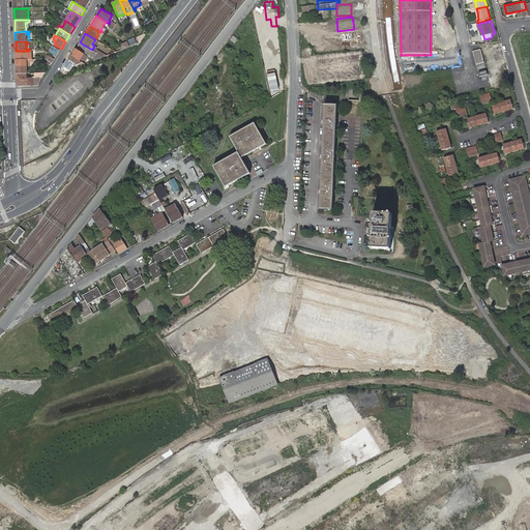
[(95,61),(104,57),(92,50),(80,42),(76,49),(84,54),(95,61)]
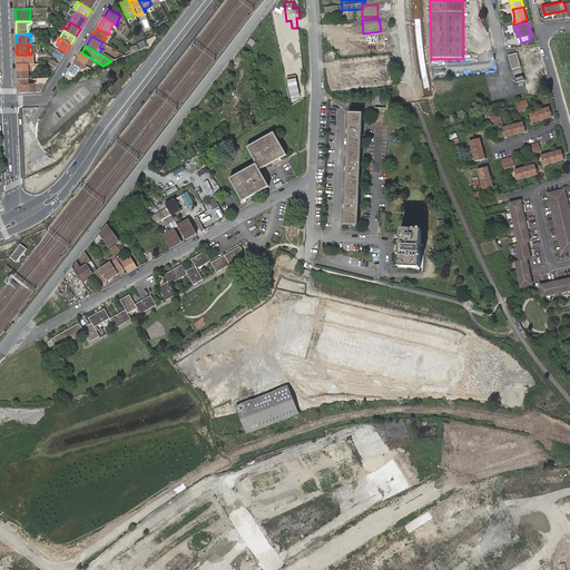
[(90,58),(81,52),(77,60),(86,66),(89,59),(90,60),(91,60),(91,59),(90,58)]
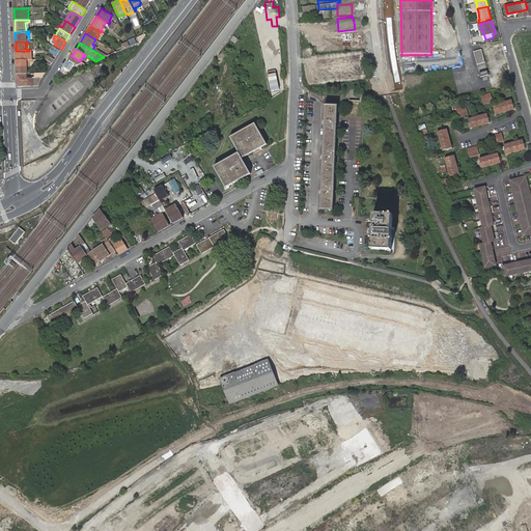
[(485,62),(482,50),(474,51),(477,64),(485,62)]
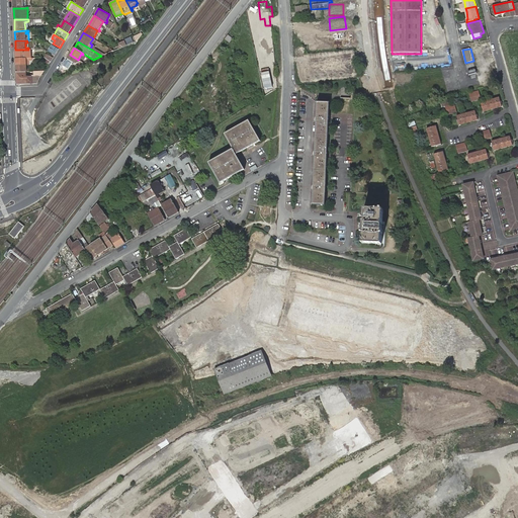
[(15,50),(16,59),(33,58),(32,57),(26,57),(26,53),(26,52),(31,52),(33,52),(33,50),(28,50),(15,50)]
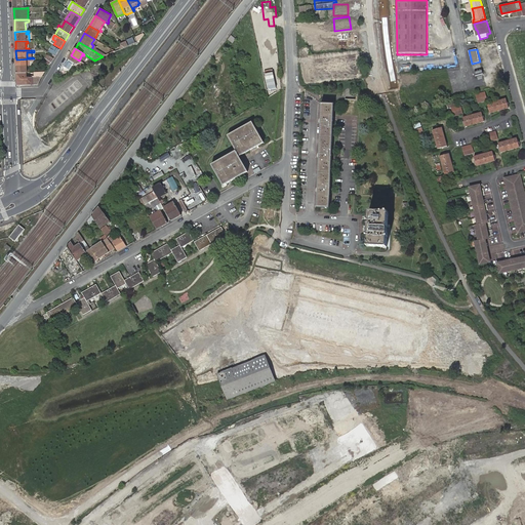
[(71,55),(69,59),(77,65),(80,63),(82,65),(85,64),(79,61),(71,55)]
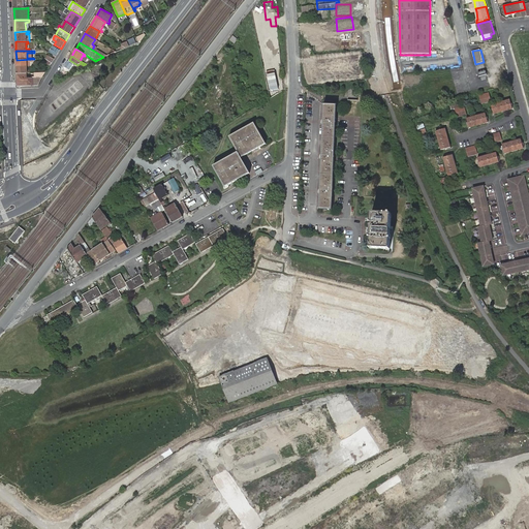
[(309,78),(360,73),(359,58),(308,63),(309,78)]
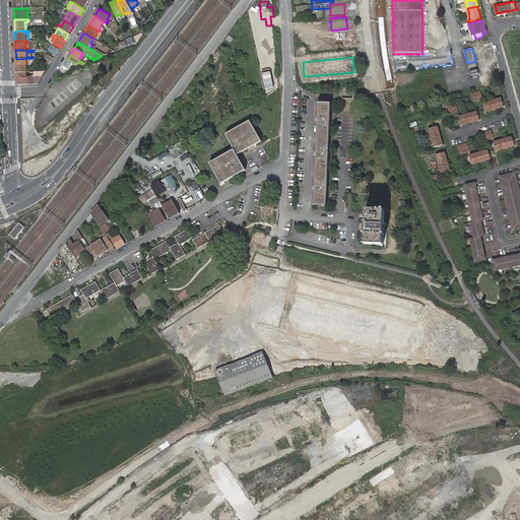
[(27,72),(16,72),(17,84),(33,84),(35,83),(38,83),(42,78),(45,71),(34,71),(27,72)]
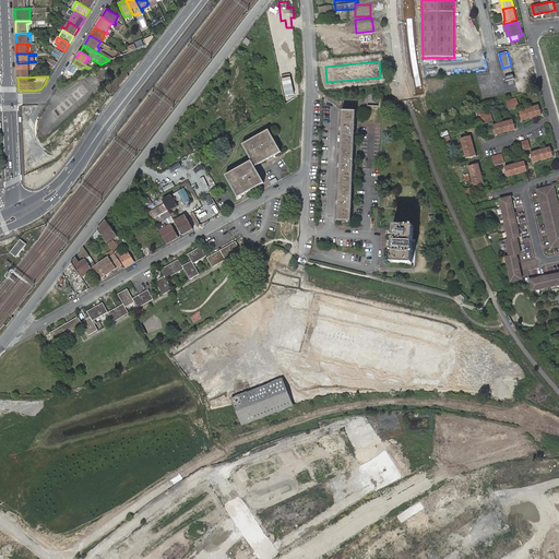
[(290,80),(281,81),(285,103),(293,100),(295,99),(290,80)]
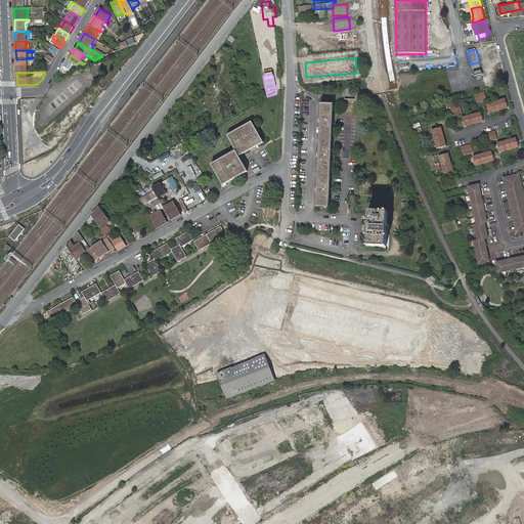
[(484,92),(475,93),(477,101),(486,99),(484,92)]
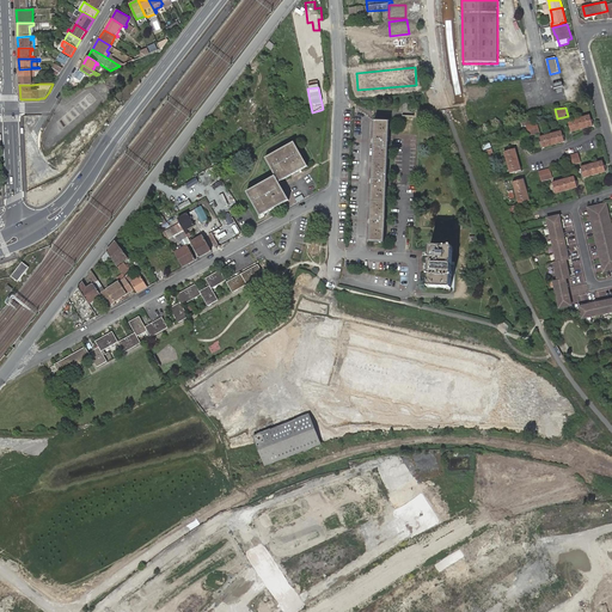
[(591,115),(569,120),(571,130),(593,126),(591,115)]
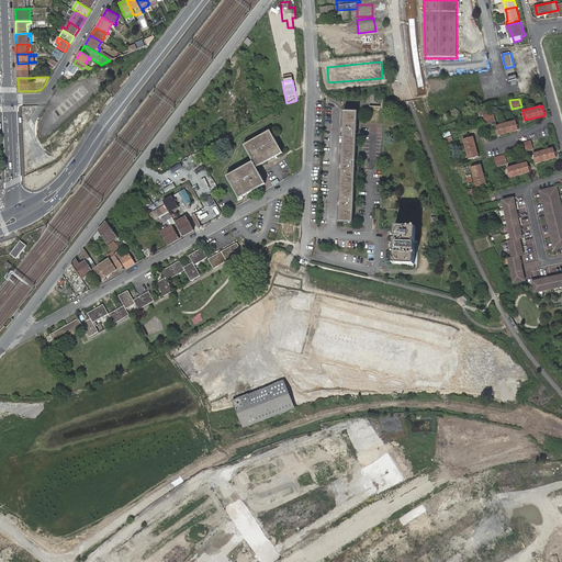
[(479,115),(484,114),(485,123),(495,121),(493,112),(487,113),(486,110),(479,112),(479,115)]
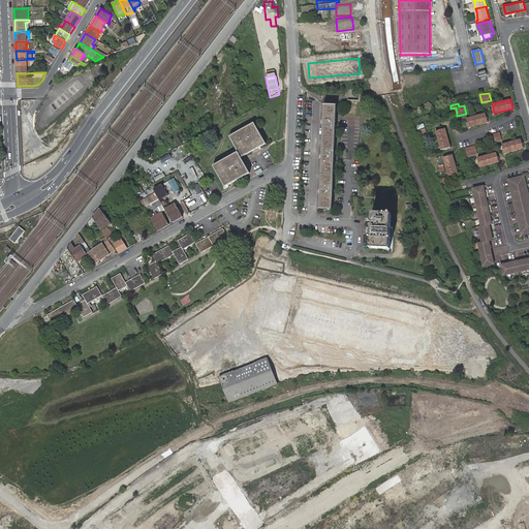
[(322,104),(319,210),(332,210),(335,104),(322,104)]
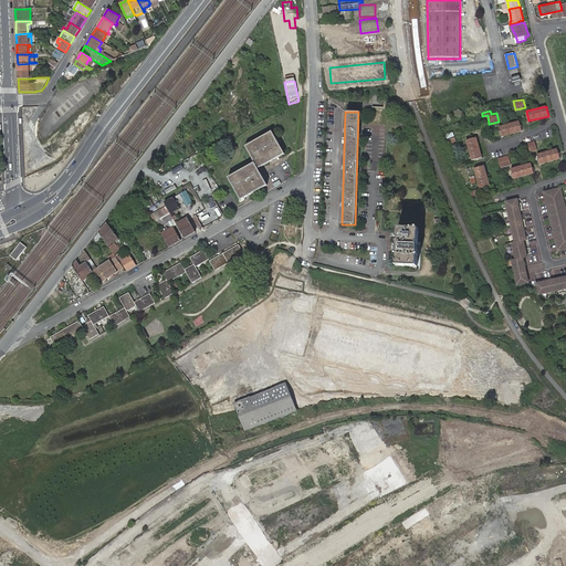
[(520,121),(500,125),(502,135),(522,129),(520,121)]
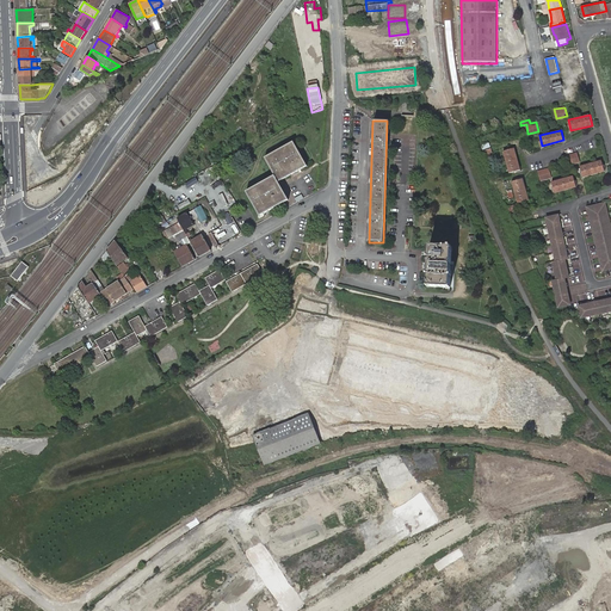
[(259,217),(288,201),(278,183),(307,167),(294,142),(265,158),(275,177),(246,192),(259,217)]
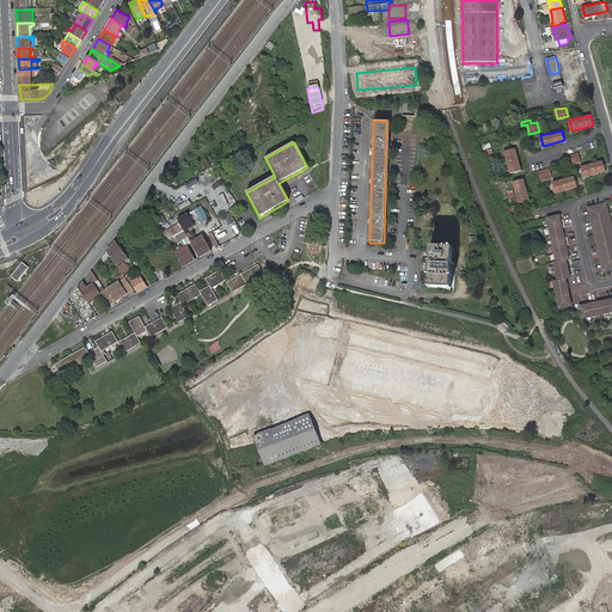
[(515,147),(505,151),(510,171),(521,169),(515,147)]
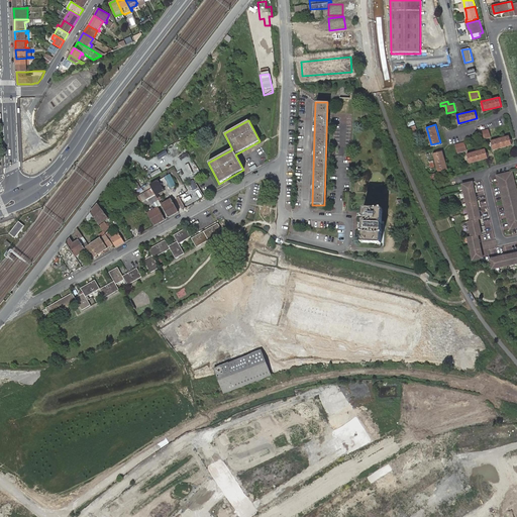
[(489,128),(480,131),(482,138),(491,136),(489,128)]
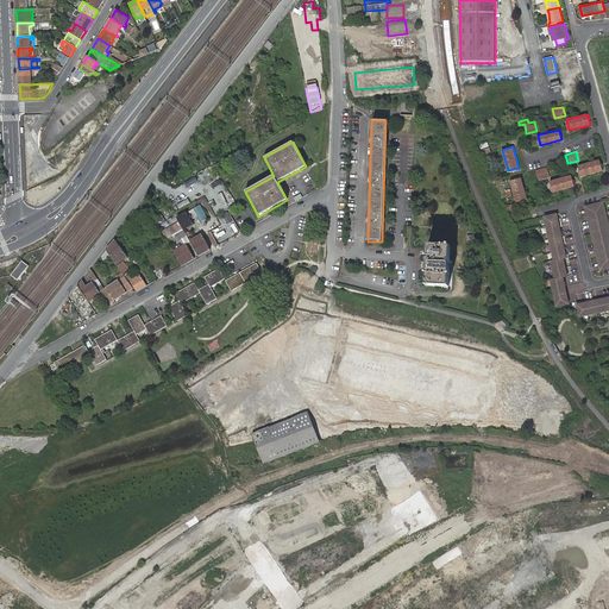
[(601,161),(578,167),(581,176),(603,170),(601,161)]
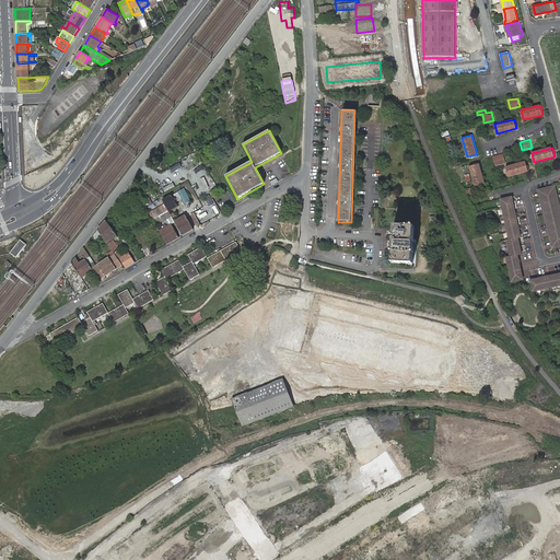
[(503,153),(493,156),(497,164),(505,162),(503,153)]
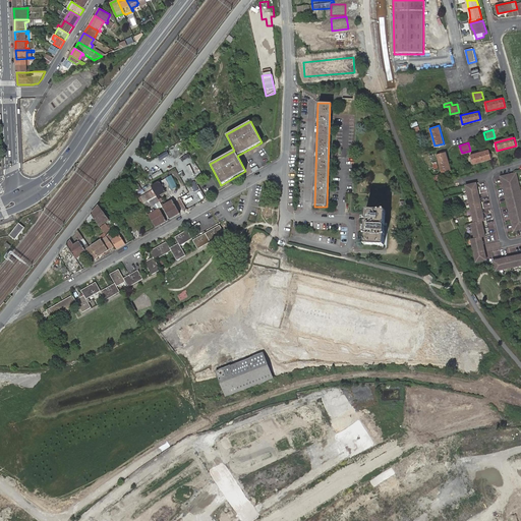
[(489,150),(471,155),(473,164),(491,159),(489,150)]
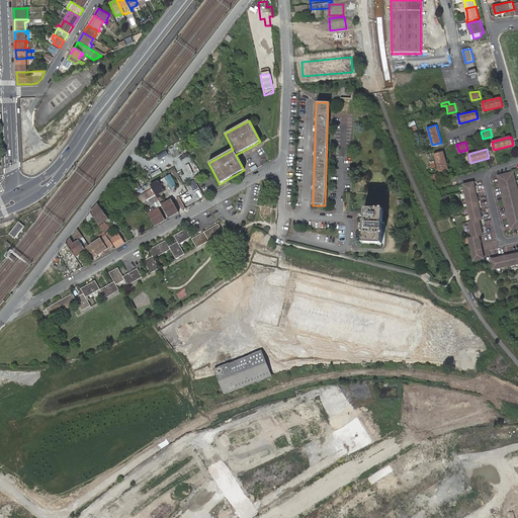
[(443,151),(434,153),(439,171),(448,169),(443,151)]
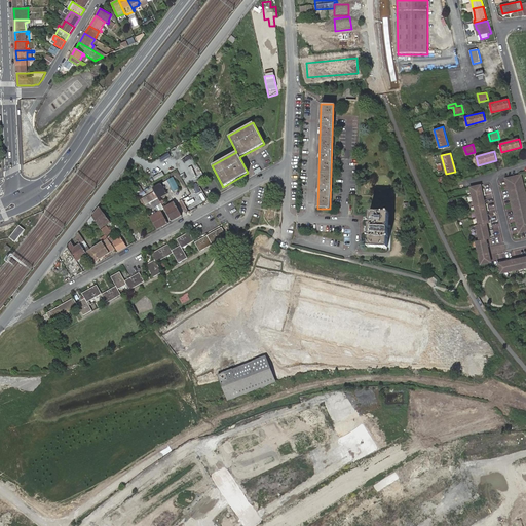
[(505,179),(518,234),(525,232),(525,192),(522,175),(505,179)]
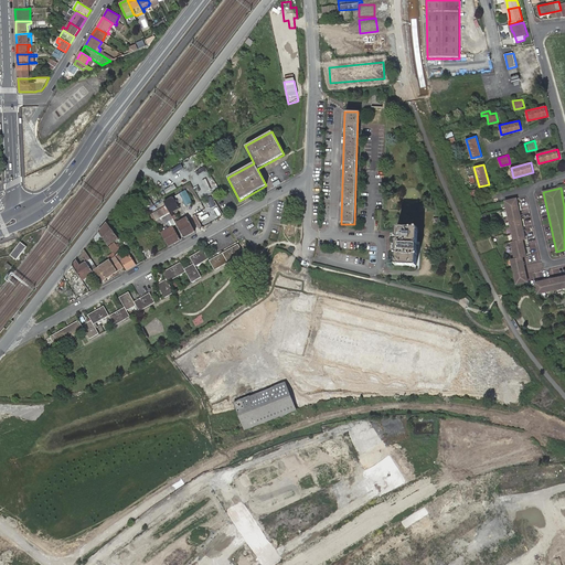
[(180,194),(183,201),(185,205),(192,202),(185,191),(180,194)]
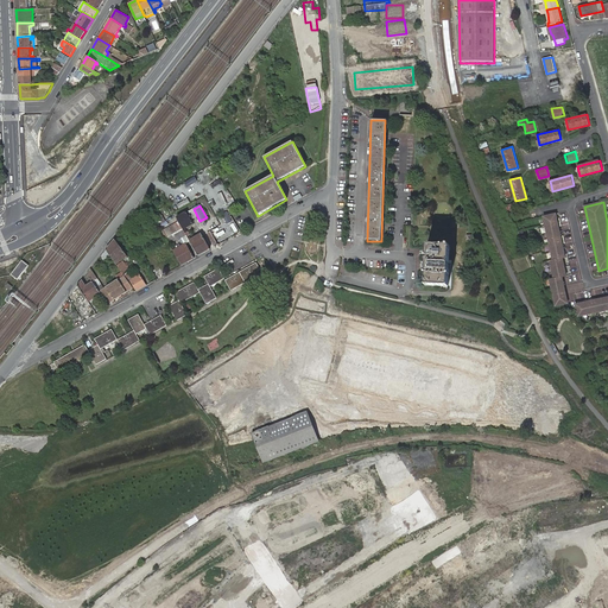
[(197,216),(194,209),(177,217),(179,222),(183,229),(187,235),(188,236),(190,235),(188,232),(185,228),(192,223),(191,220),(197,216)]
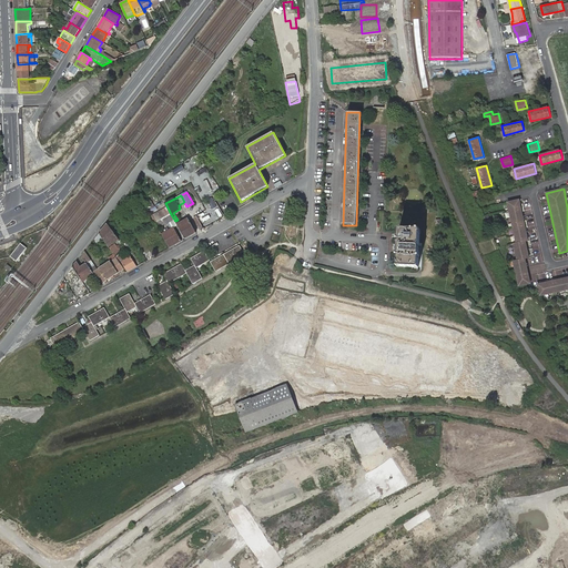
[(519,200),(508,202),(516,243),(514,244),(517,261),(514,261),(518,285),(529,283),(525,259),(528,257),(525,241),(528,240),(519,200)]
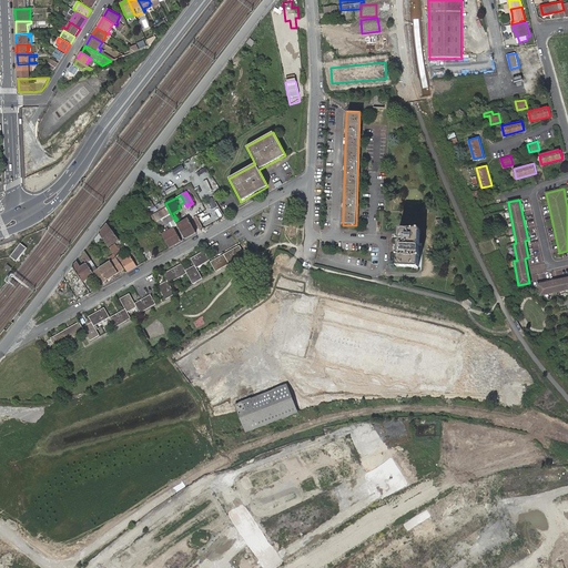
[(194,213),(201,229),(224,219),(216,203),(194,213)]
